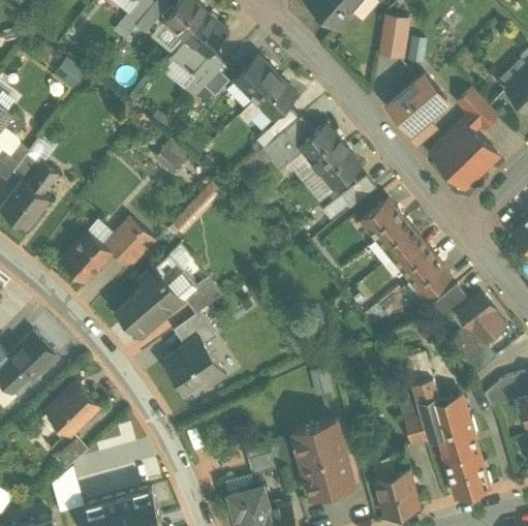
[(146,0),(138,0),(122,23),(132,31),(153,5),(146,0)]
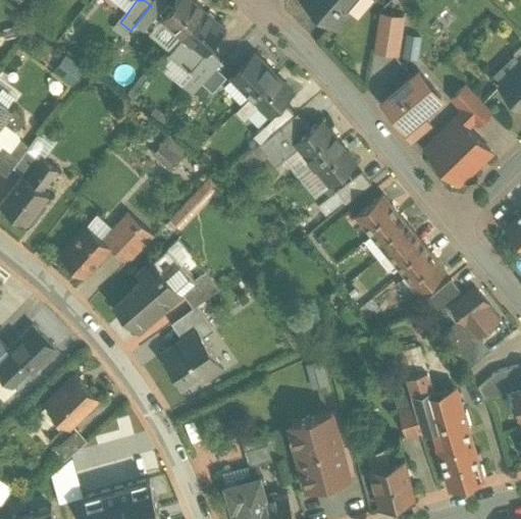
[(203,14),(185,0),(179,0),(161,22),(183,40),(203,14)]
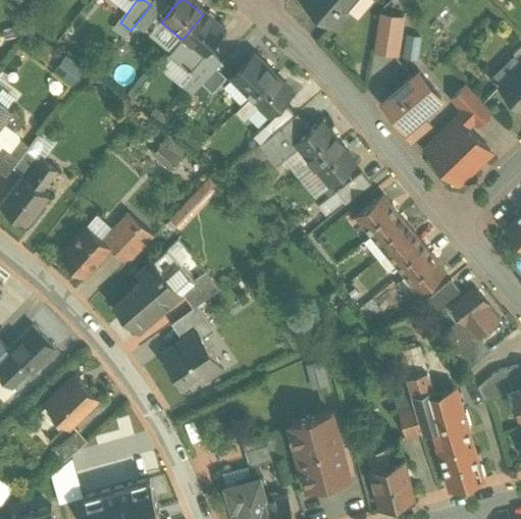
[(300,0),(299,2),(333,31),(347,14),(343,11),(351,0),(300,0)]
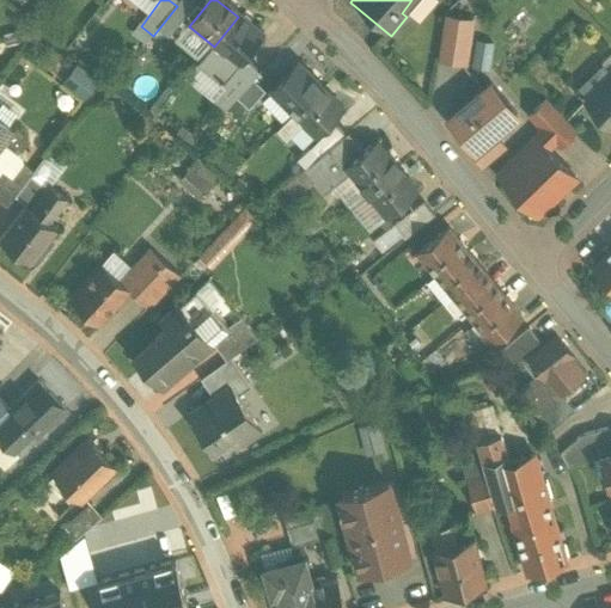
[(476,22),(445,14),(432,102),(433,104),(459,84),(465,91),(476,22)]
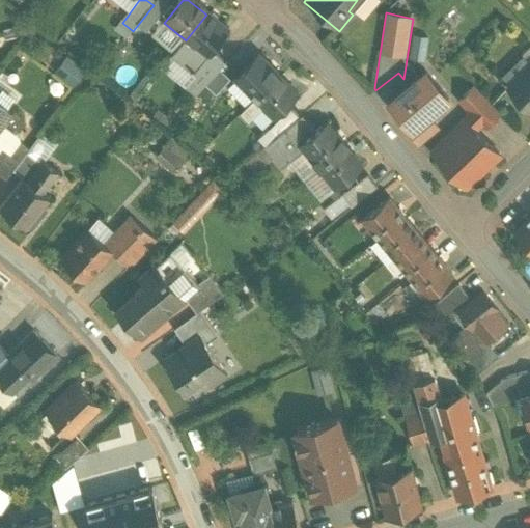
[(228,33),(206,15),(186,40),(207,58),(228,33)]
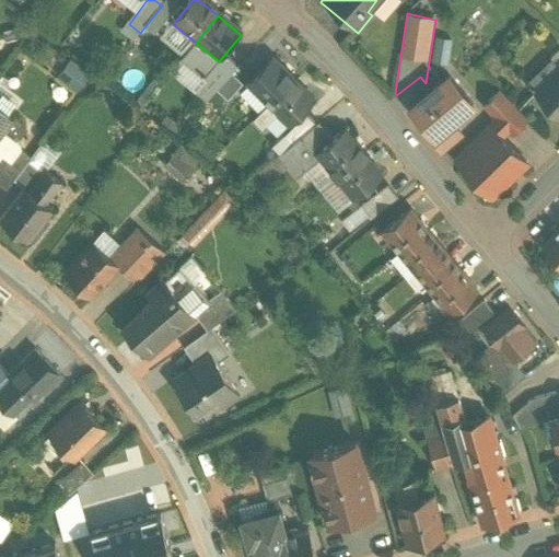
[(439,41),(437,64),(447,65),(451,42),(439,41)]
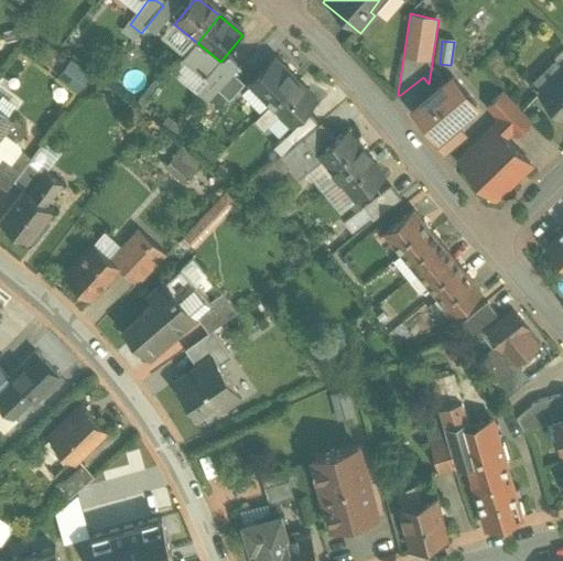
[(562,53),(553,63),(562,73),(562,72),(562,53)]
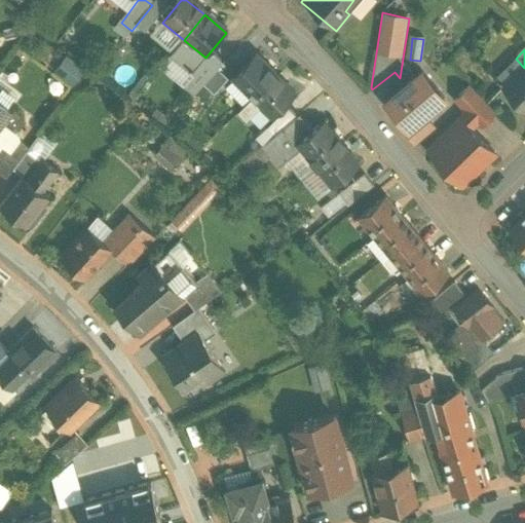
[(212,57),(193,78),(202,87),(222,66),(212,57)]
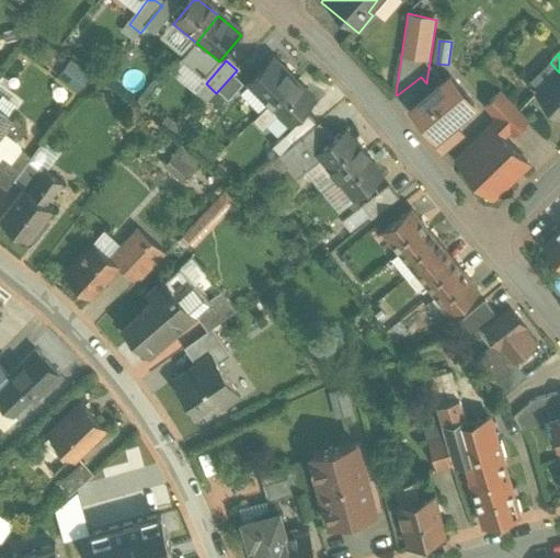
[(70,61),(57,80),(78,95),(91,76),(70,61)]
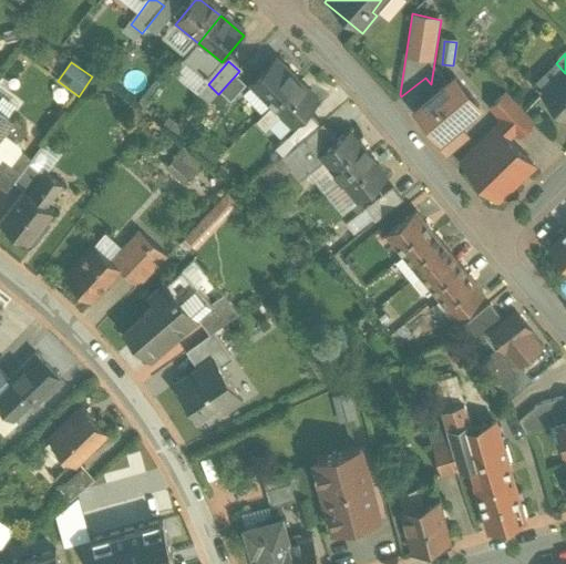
[(276,62),(250,88),(271,109),(297,83),(276,62)]
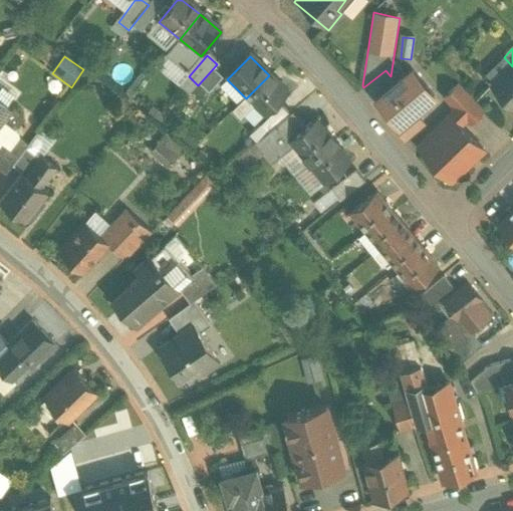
[(512,65),(512,66),(491,88),(512,110),(512,65)]
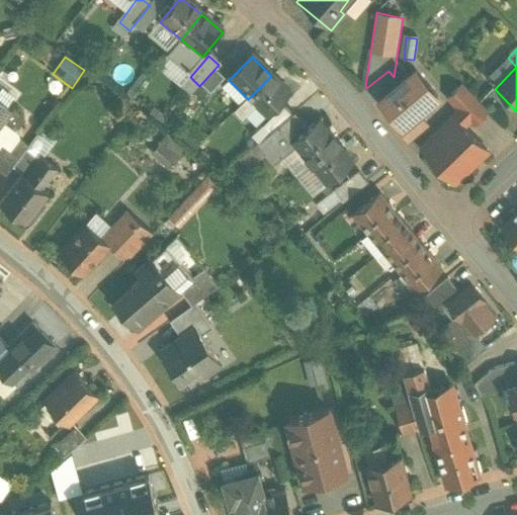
[(394,77),(389,71),(366,88),(407,139),(409,138),(411,142),(420,134),(418,131),(429,121),(394,77)]
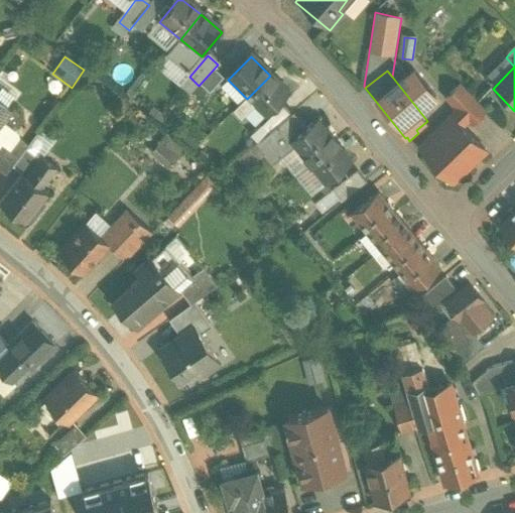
[(270,76),(247,99),(255,107),(266,118),(289,95),(270,76)]
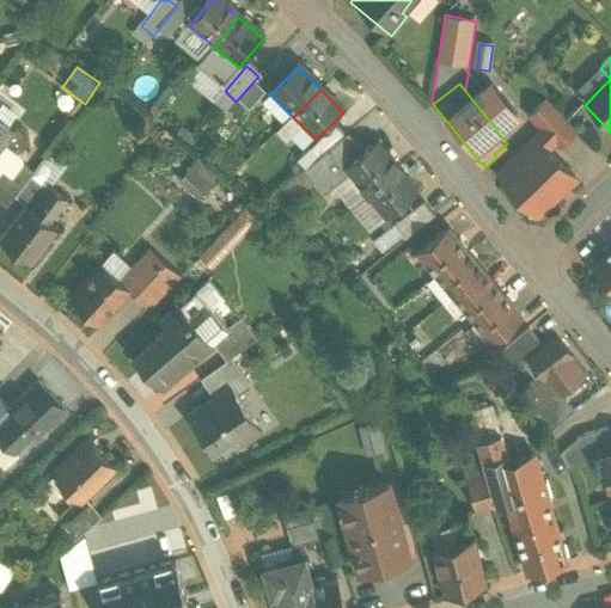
[(236,102),(225,91),(215,102),(227,112),(236,102)]
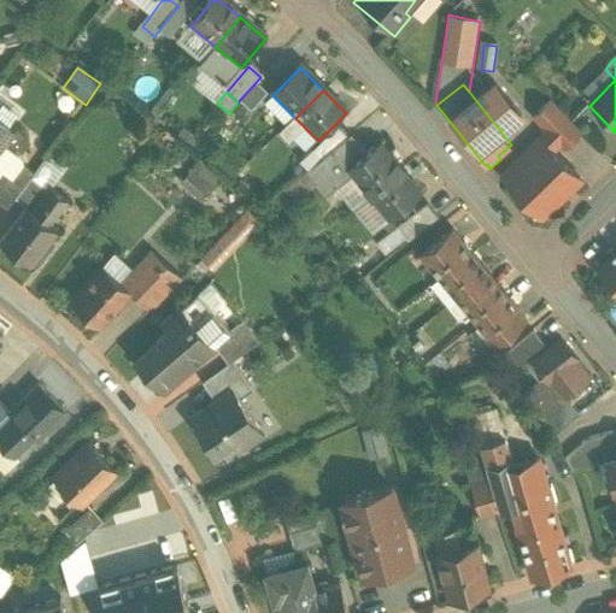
[(228,116),(239,125),(250,112),(239,102),(228,116)]
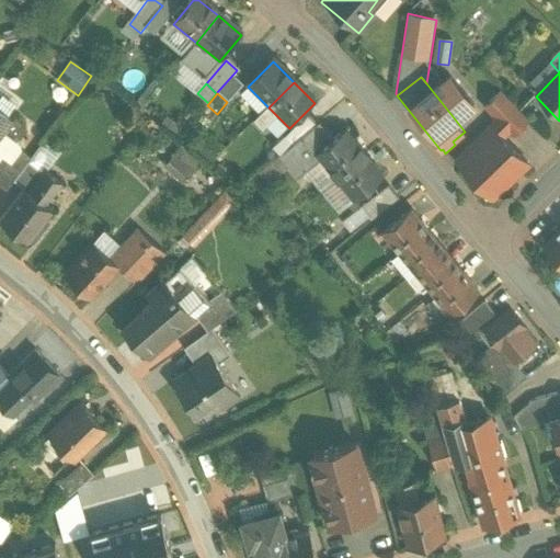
[(528,122),(501,94),(484,110),(512,138),(528,122)]
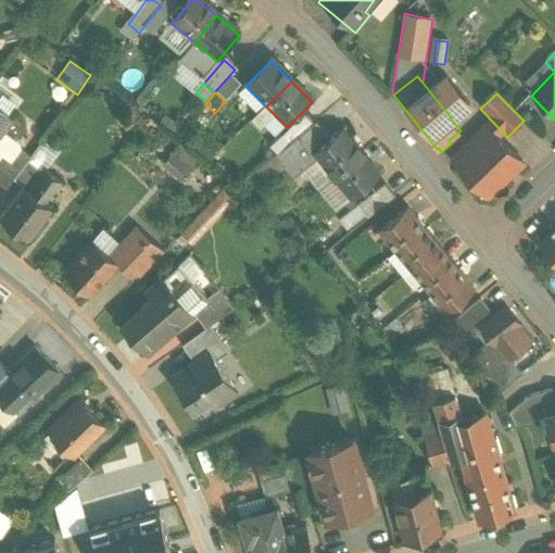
[(266,107),(251,122),(260,132),(275,115),(266,107)]
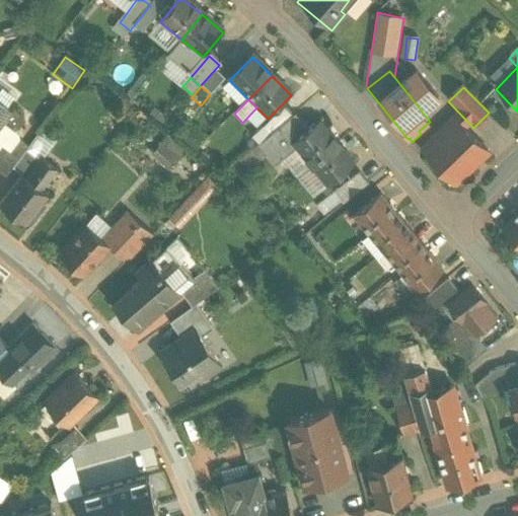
[(0,130),(12,115),(0,104),(0,130)]
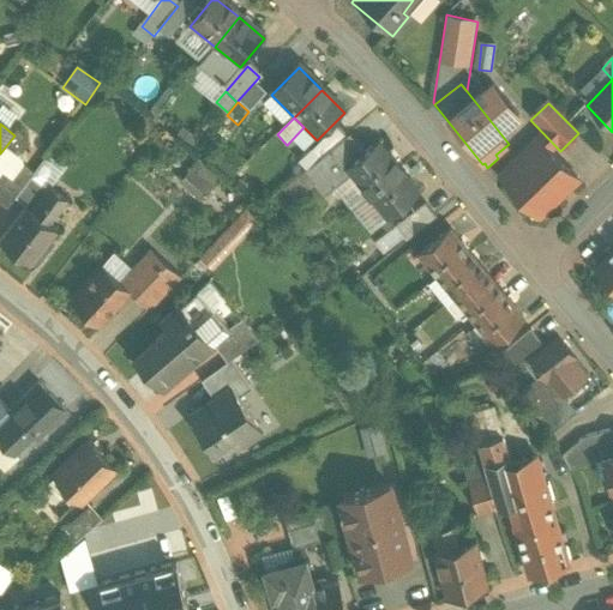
[(335,128),(312,152),(320,161),(347,139),(335,128)]
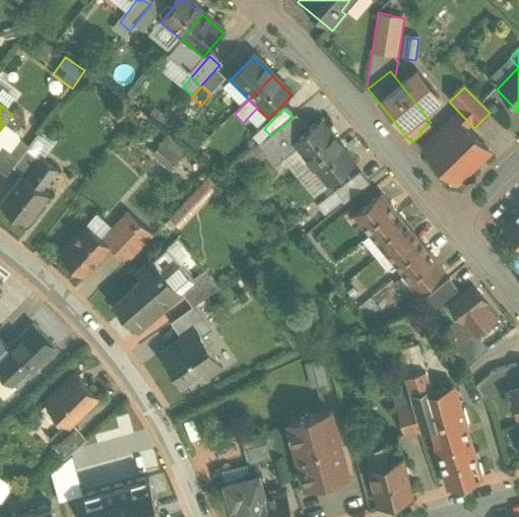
[(263,127),(268,121),(256,110),(241,126),(252,136),(256,132),(249,125),(255,120),(263,127)]
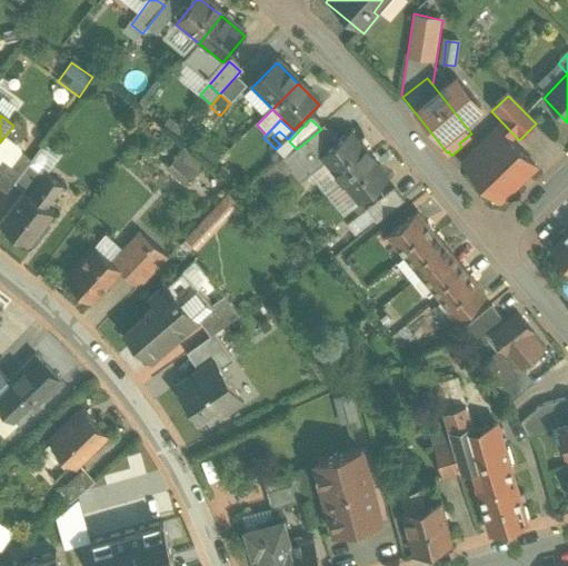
[(297,149),(284,161),(302,184),(326,164),(321,158),(337,144),(324,127),(321,129),(297,149)]
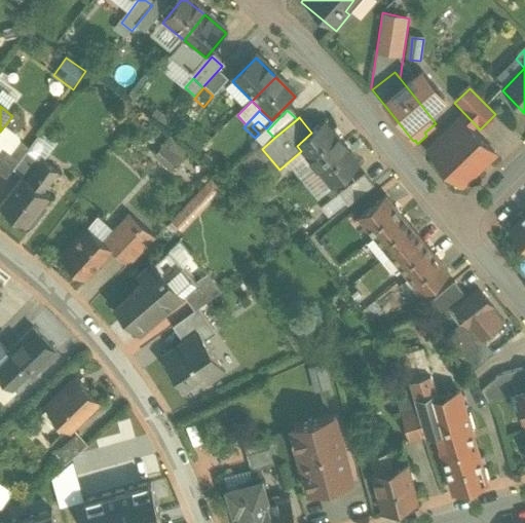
[(461,121),(453,129),(454,131),(441,144),(443,146),(432,156),(446,171),(447,170),(463,185),(494,155),(461,121)]
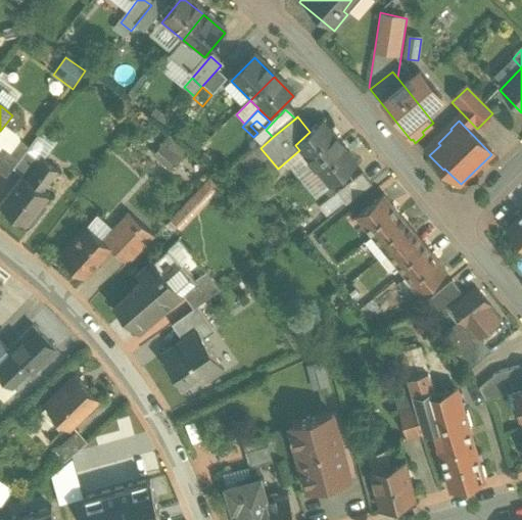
[(310,132),(295,145),(299,150),(313,167),(338,145),(321,124),(310,132)]
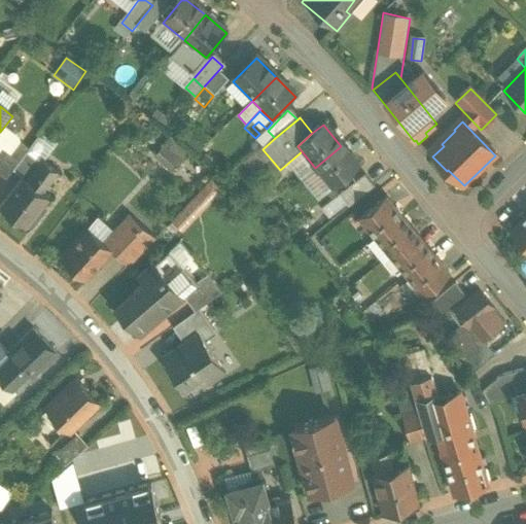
[(40,136),(29,151),(44,163),(56,146),(40,136)]
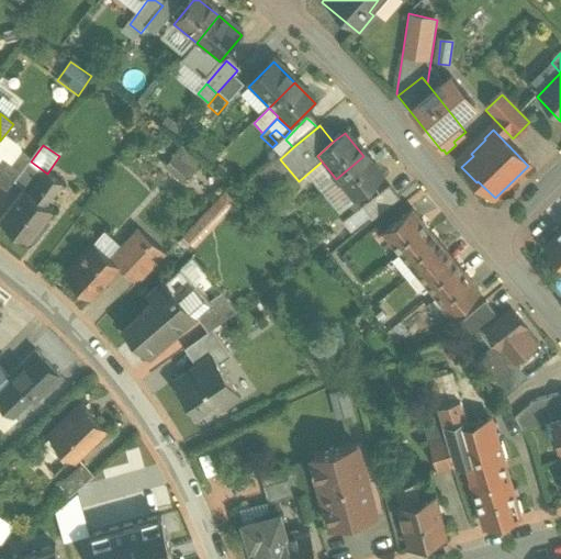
[(200,169),(180,151),(164,169),(183,187),(200,169)]
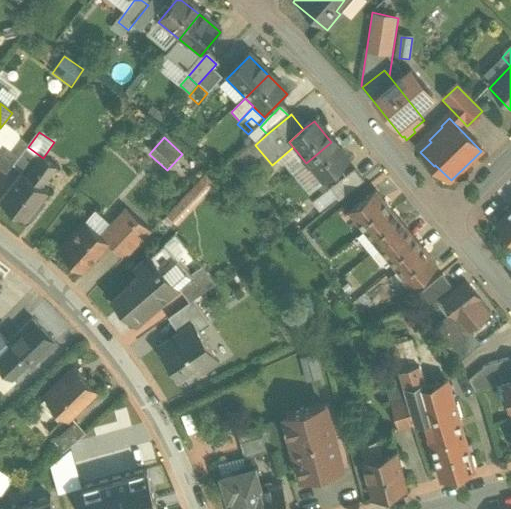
[(331,142),(306,163),(324,184),(348,163),(331,142)]
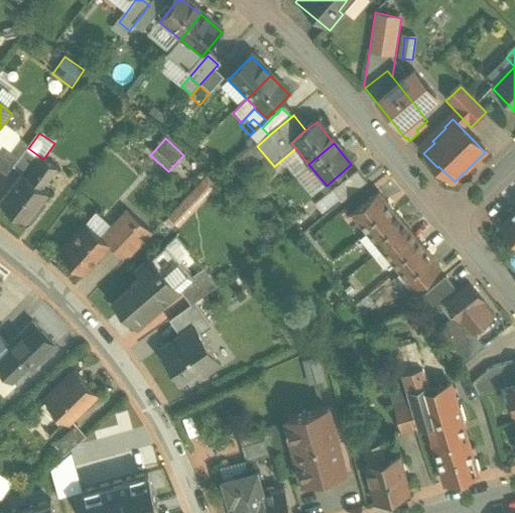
[(33,159),(25,153),(12,170),(21,176),(21,175),(25,179),(38,162),(33,159)]
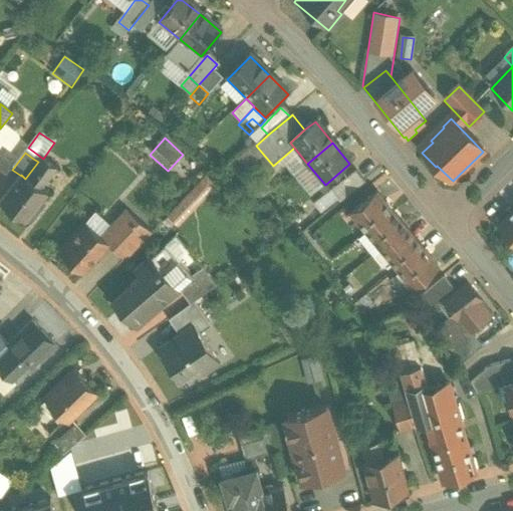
[(25,179),(21,175),(21,176),(0,203),(0,205),(25,224),(26,222),(30,225),(40,212),(36,209),(47,195),(41,191),(57,171),(41,159),(38,162),(25,179)]
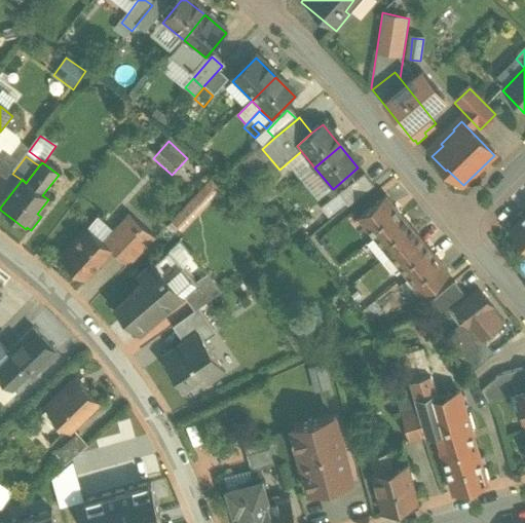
[(363,177),(338,196),(347,209),(373,188),(363,177)]
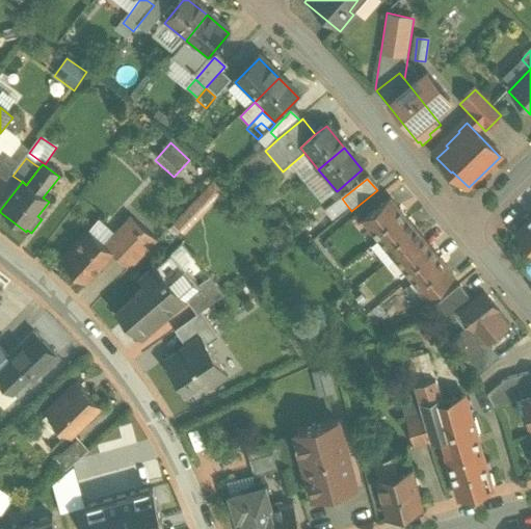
[(182,236),(227,194),(216,183),(171,225),(182,236)]
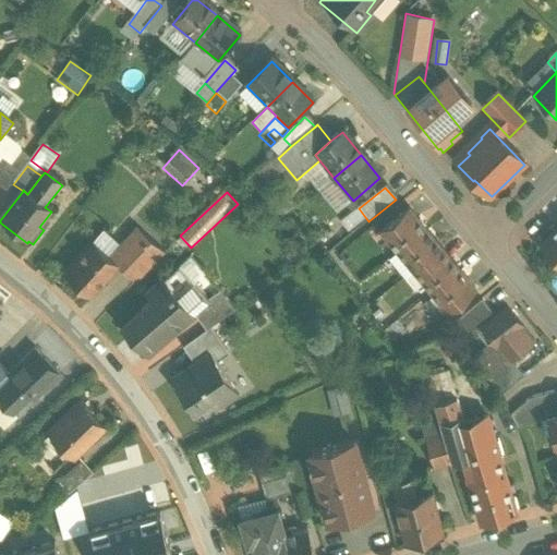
[(408,210),(380,233),(398,254),(424,232),(408,210)]
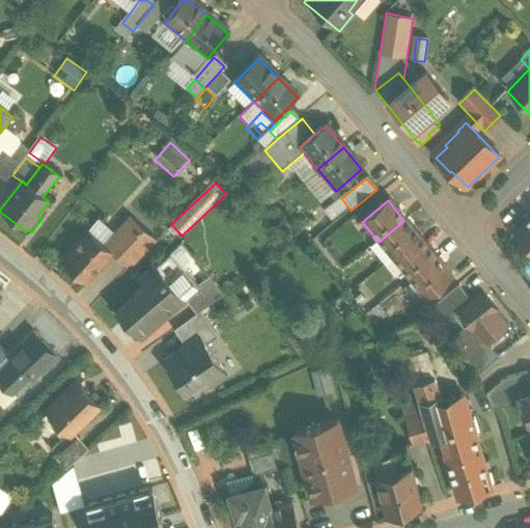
[(529,220),(514,235),(529,251),(529,220)]
